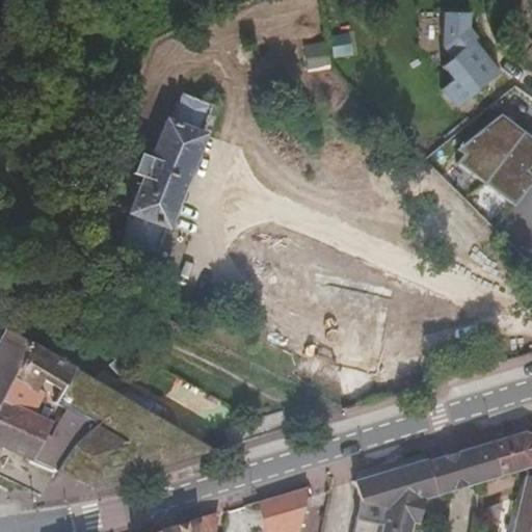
[(479,40),(471,29),(469,16),(444,18),(448,52),(454,60),(445,69),(455,81),(444,90),(459,110),(481,92),(477,87),(499,71),(476,43),(479,40)]
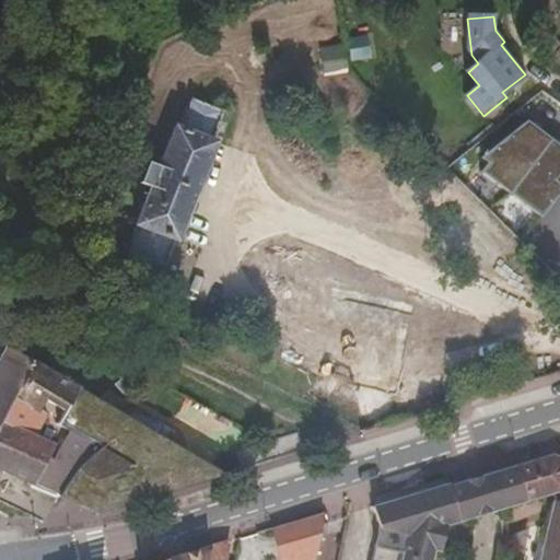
[(133,223),(137,224),(126,255),(163,270),(176,240),(178,241),(217,142),(212,141),(222,111),(189,97),(177,127),(172,126),(133,223)]
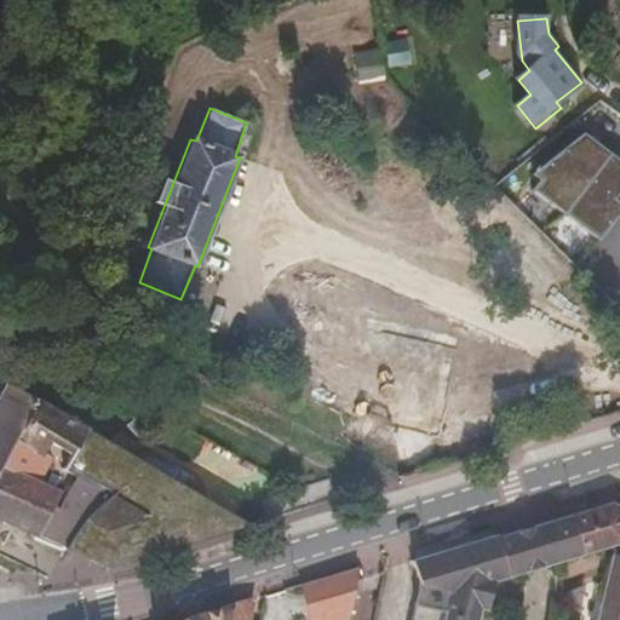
[(619,166),(592,127),(533,168),(541,181),(520,195),(538,222),(567,201),(591,236),(619,216),(619,200),(614,191),(619,187),(619,166)]
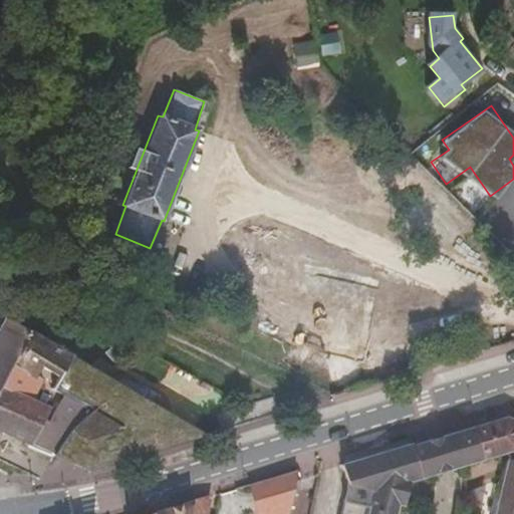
[(35,333),(6,316),(0,328),(0,400),(7,387),(35,333)]
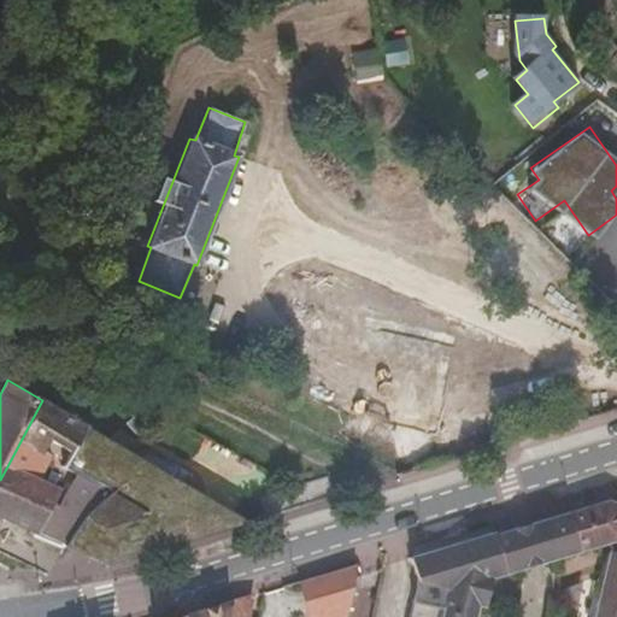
[(9,464),(40,480),(59,489),(39,533),(66,545),(70,536),(75,538),(88,517),(146,462),(42,400),(9,464)]
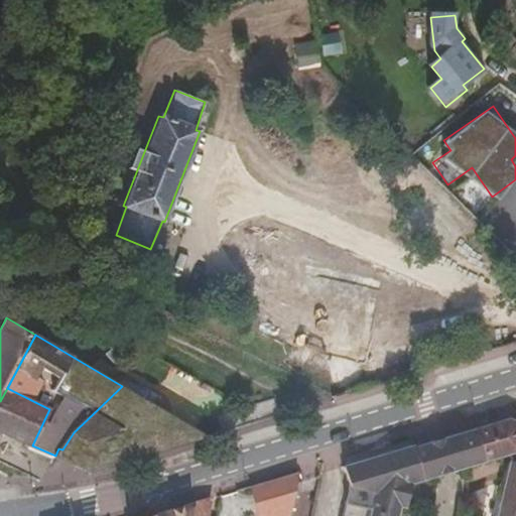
[(332,363),(338,386),(367,378),(361,355),(332,363)]
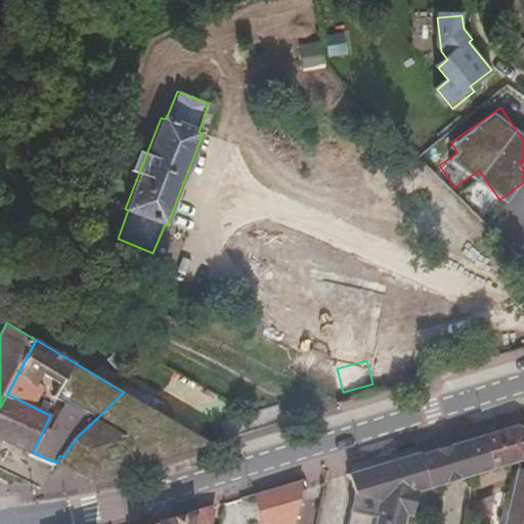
[(75,439),(63,456),(81,466),(77,474),(93,481),(211,444),(124,392),(75,439)]
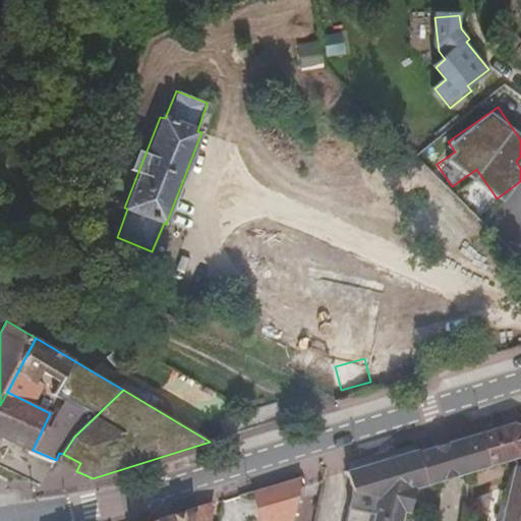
[(0,405),(0,433),(16,443),(34,405),(7,392),(0,405)]
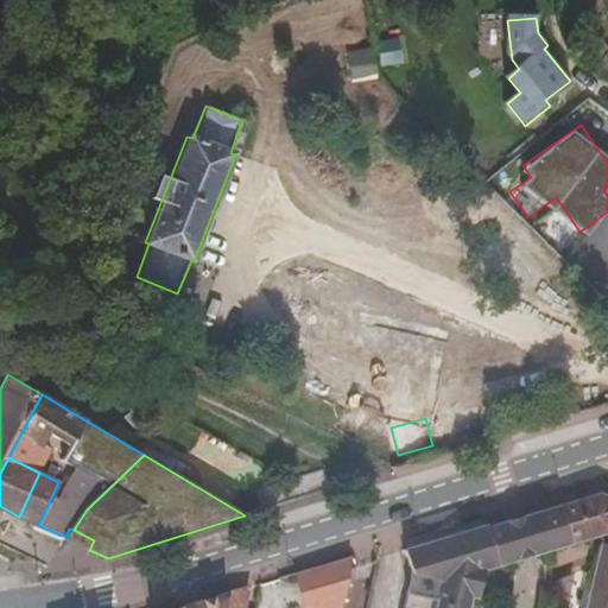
[(39,473),(19,517),(38,525),(58,482),(39,473)]
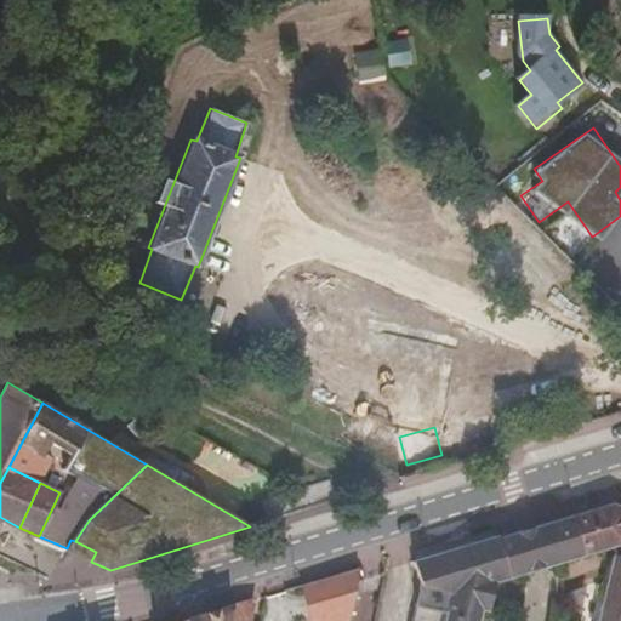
[(537,527),(550,565),(609,548),(613,551),(611,554),(596,620),(620,620),(620,511),(609,506),(537,527)]
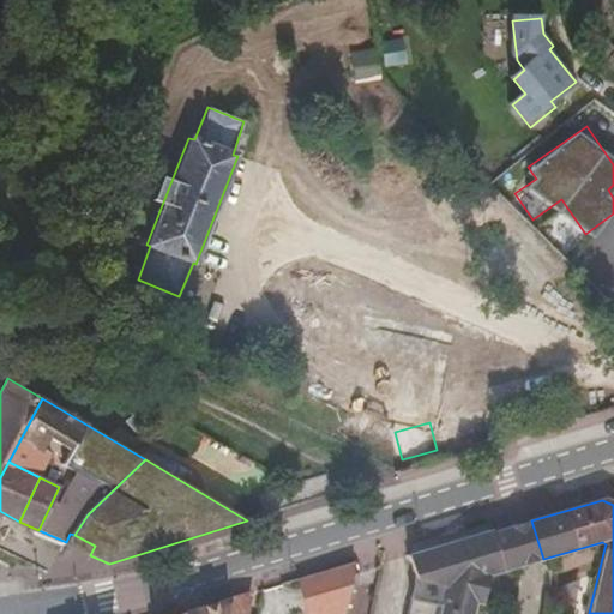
[(505,529),(517,567),(530,564),(543,559),(531,521),(518,524),(505,529)]
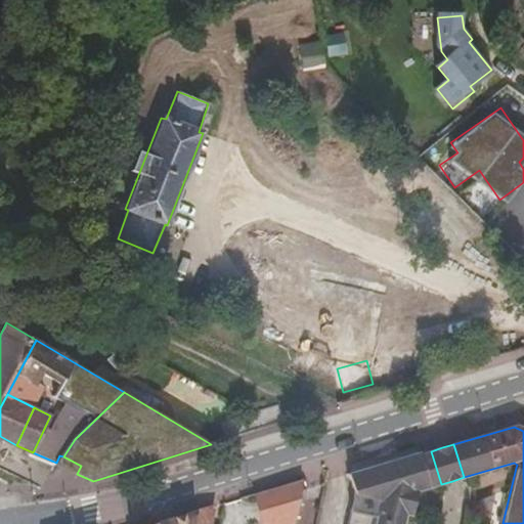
[(389,463),(403,512),(411,513),(417,491),(441,484),(431,451),(425,453),(420,454),(419,452),(417,453),(389,463)]
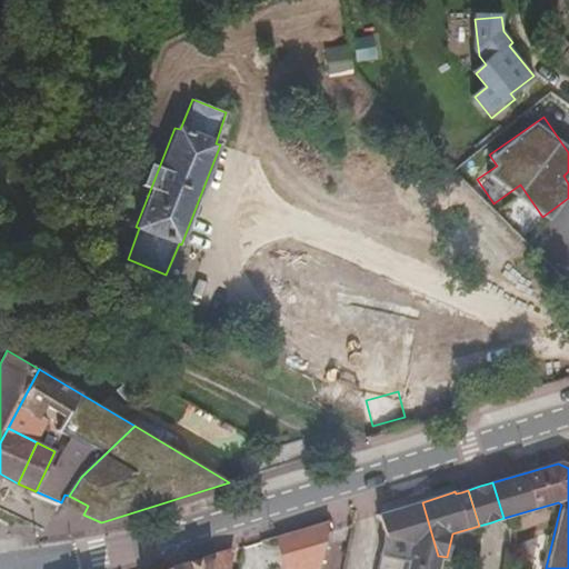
[(65,495),(61,502),(83,515),(88,506),(69,496),(65,495)]
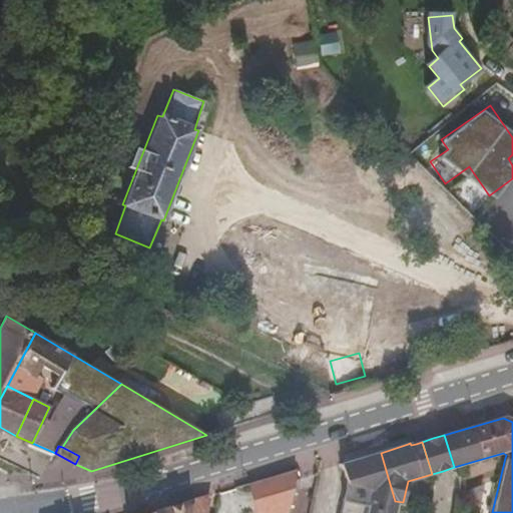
[(392,512),(395,501),(381,453),(341,465),(345,484),(339,512),(392,512)]
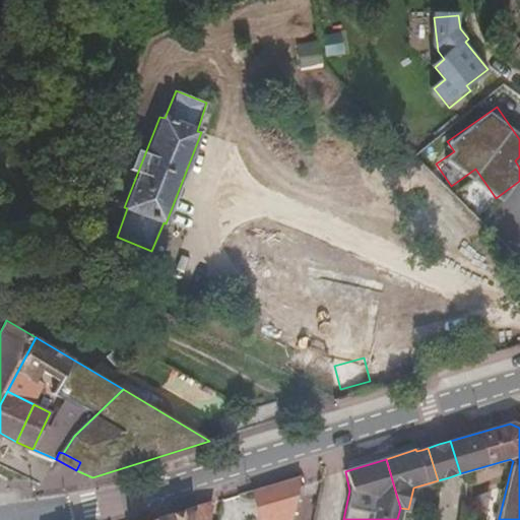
[(274,519),(293,518),(301,475),(252,490),(263,519),(274,519)]
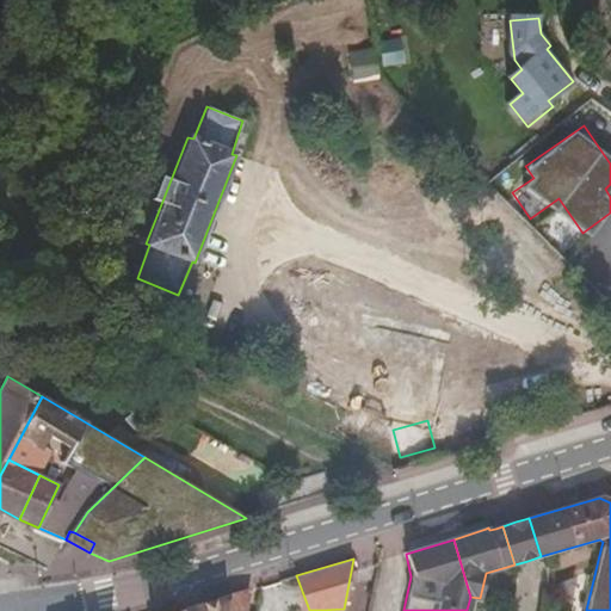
[(244,610),(248,590),(230,596),(227,610),(244,610)]
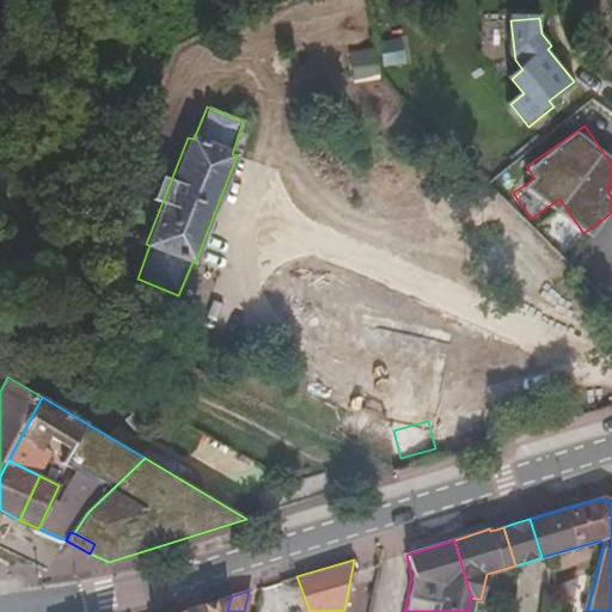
[(227,611),(231,597),(177,611),(227,611)]
